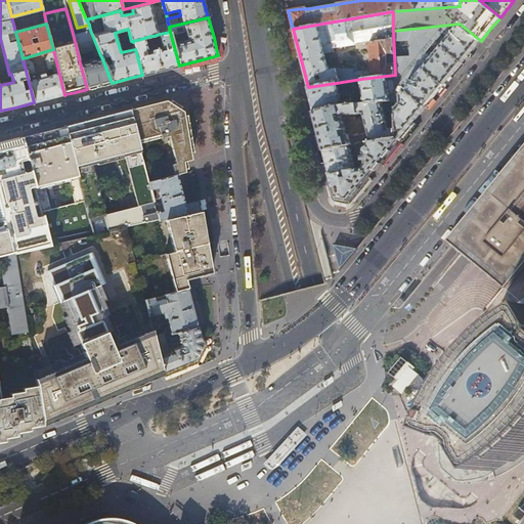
[(448,38),(460,24),(393,31),(395,75),(395,90),(400,85),(418,62),(433,44),(436,41),(442,33),(448,38)]
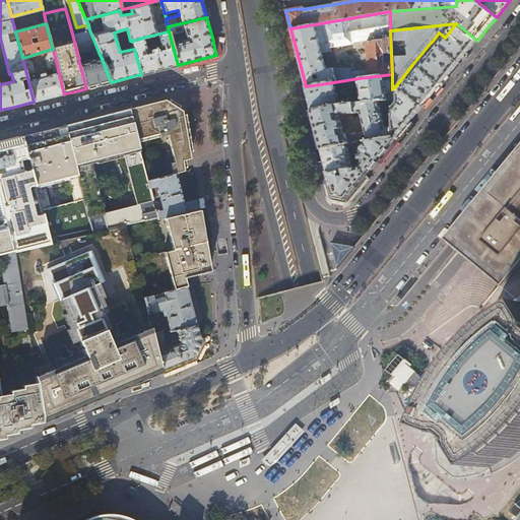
[(456,23),(445,38),(438,45),(459,63),(466,54),(477,41),(456,23)]
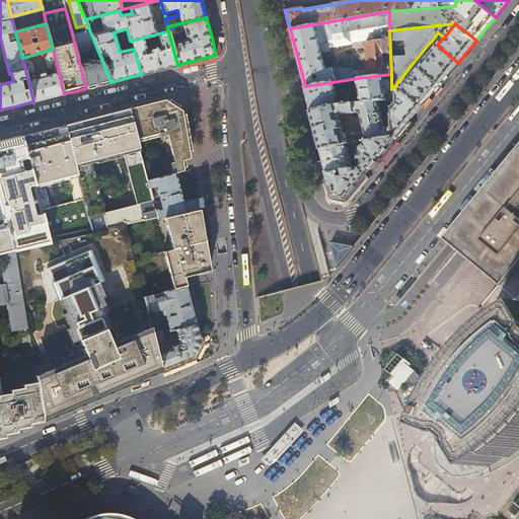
[(89,29),(72,33),(77,54),(92,50),(93,56),(99,55),(89,29)]
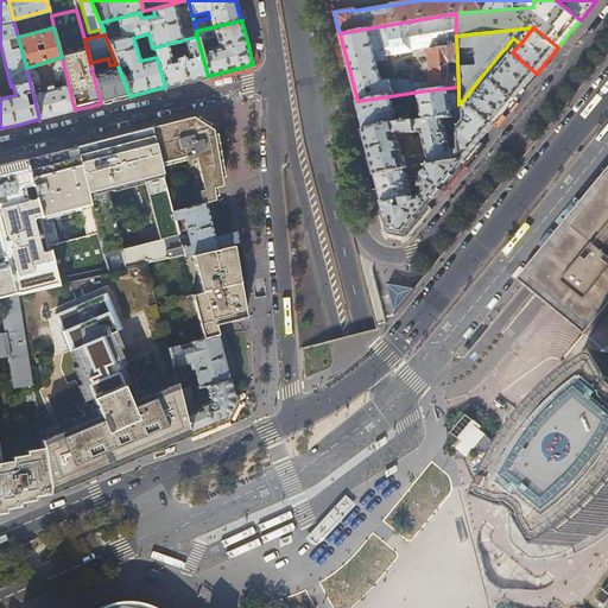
[(208,76),(197,37),(185,39),(189,55),(171,59),(168,44),(154,48),(154,49),(157,57),(165,87),(183,82),(208,76)]
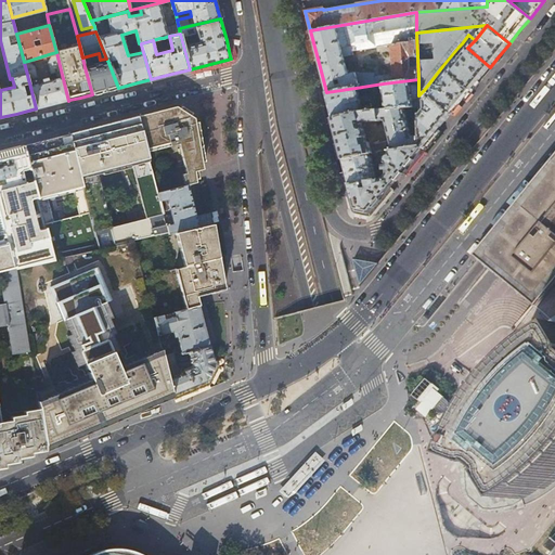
[(465,52),(459,47),(442,66),(470,90),(478,80),(490,67),(467,48),(465,52)]
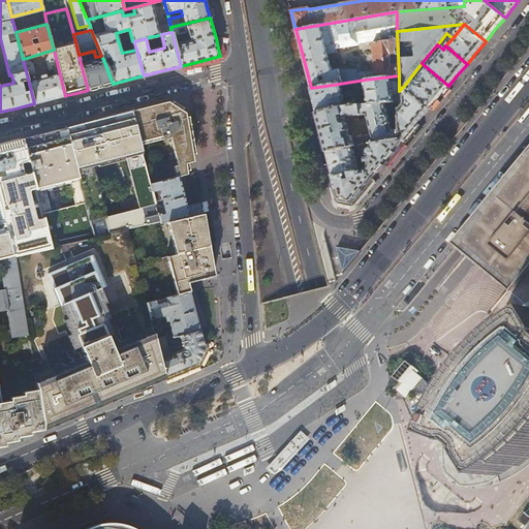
[(54,50),(50,51),(47,60),(49,70),(53,69),(54,72),(55,74),(33,81),(33,78),(32,74),(36,73),(32,63),(27,58),(23,59),(34,103),(48,100),(57,98),(65,96),(54,50)]
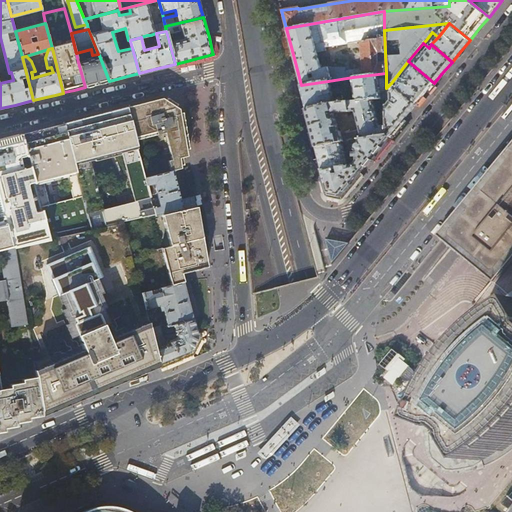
[(92,59),(78,62),(85,87),(87,87),(109,81),(99,55),(93,57),(92,59)]
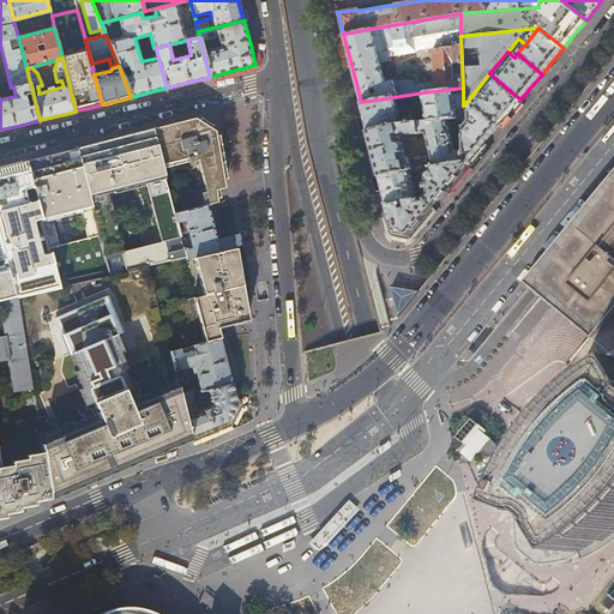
[(499,126),(509,113),(521,100),(489,73),(469,100),(499,126)]
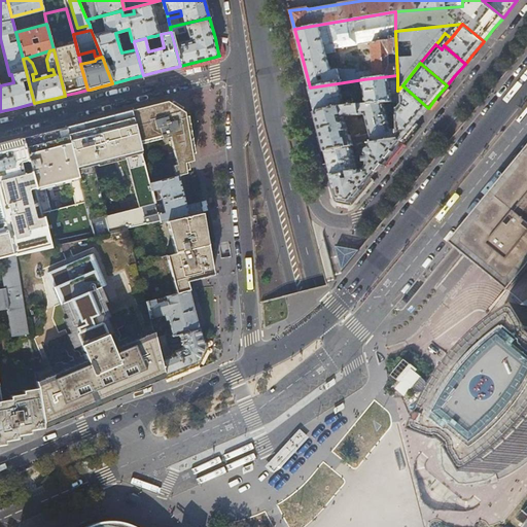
[(397,91),(397,75),(363,79),(366,105),(383,103),(391,102),(398,101),(397,91)]
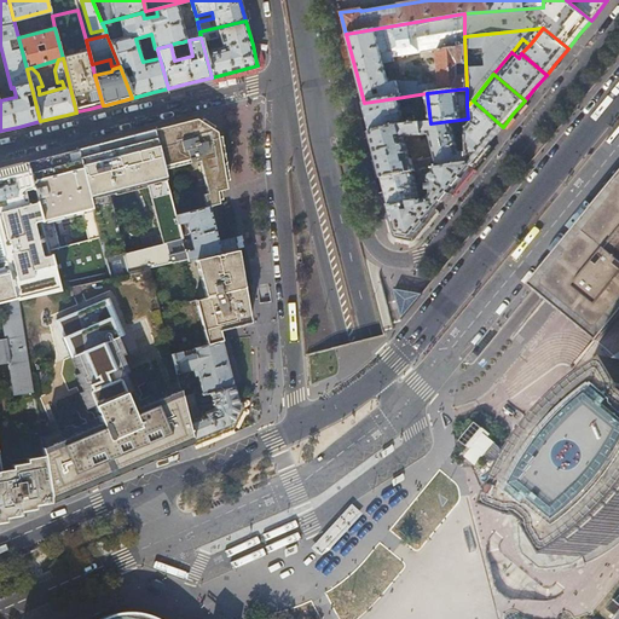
[(403,119),(397,98),(364,103),(366,115),(368,119),(371,133),(400,127),(414,125),(411,116),(403,119)]
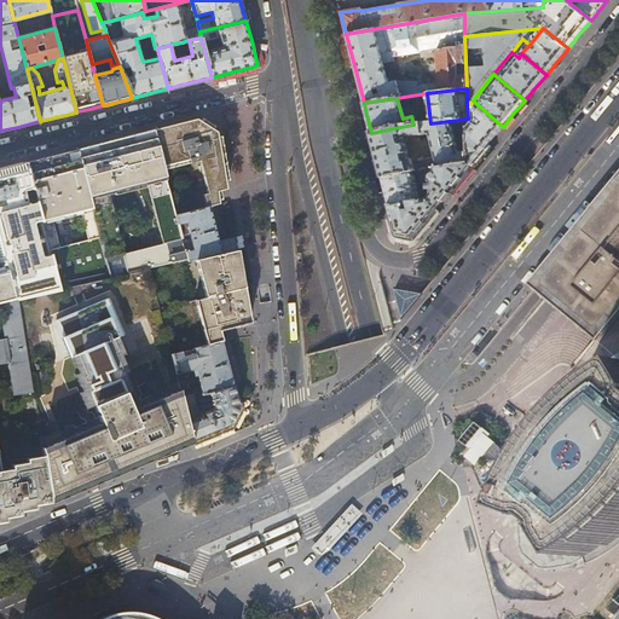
[(503,127),(473,100),(467,106),(468,119),(468,128),(468,140),(469,163),(470,166),(472,166),(489,144),(503,127)]
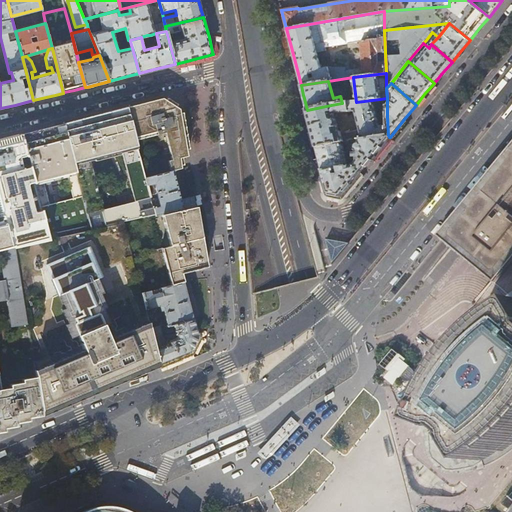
[(182,124),(180,110),(162,98),(158,99),(176,169),(182,168),(180,157),(188,156),(182,124)]
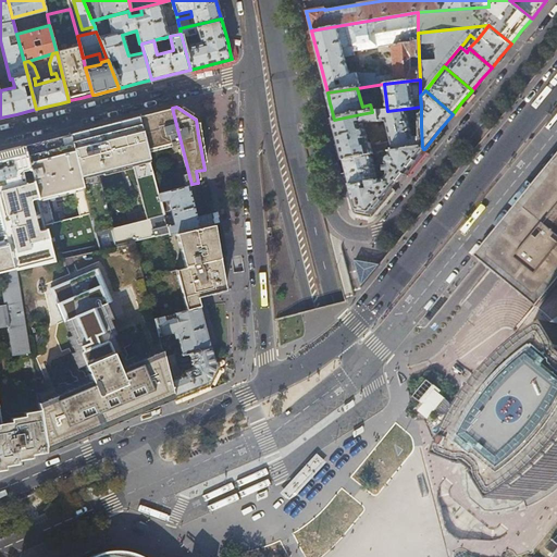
[(334,120),(331,107),(324,108),(329,121),(334,120)]
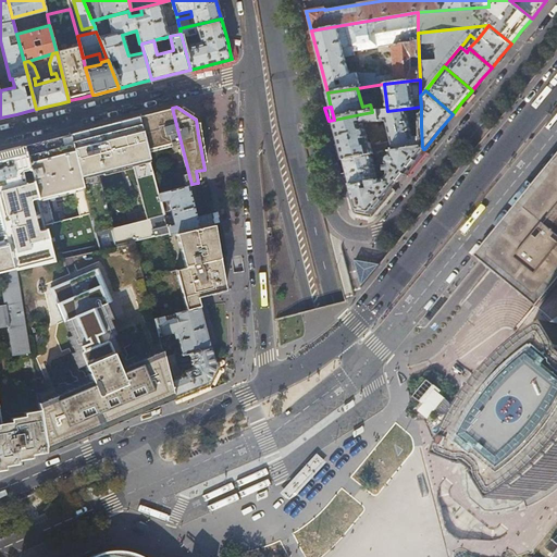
[(172,108),(138,116),(158,193),(159,193),(188,185),(192,184),(172,108)]
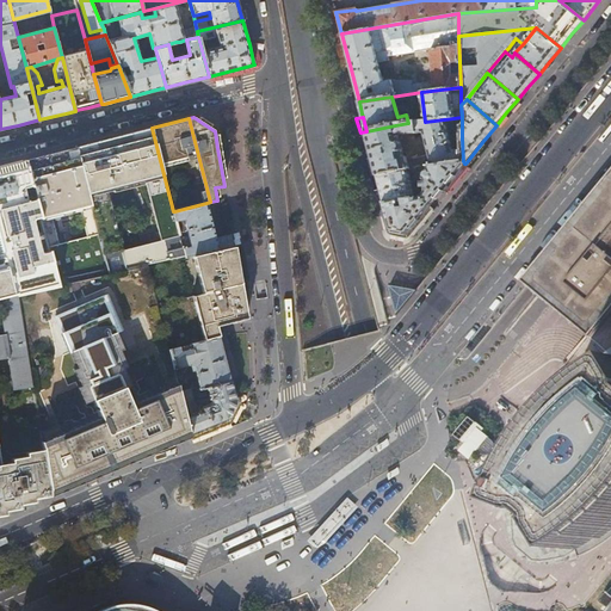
[(395,125),(366,131),(372,154),(374,158),(378,176),(463,161),(462,139),(450,141),(444,119),(425,122),(408,123),(395,125)]
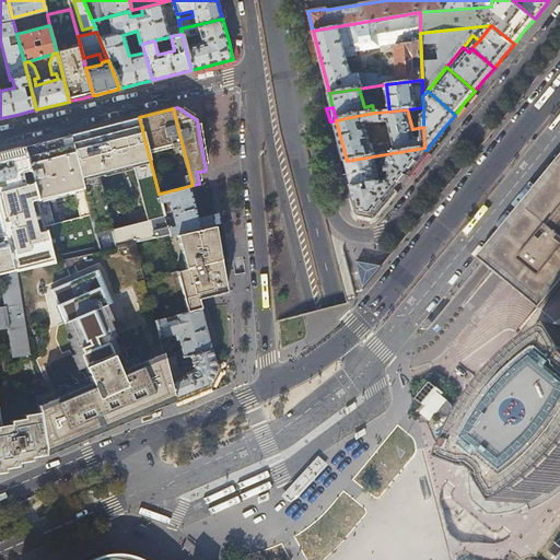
[(83,132),(71,136),(102,251),(136,243),(136,242),(170,234),(160,194),(159,194),(139,117),(119,123),(106,126),(83,132)]
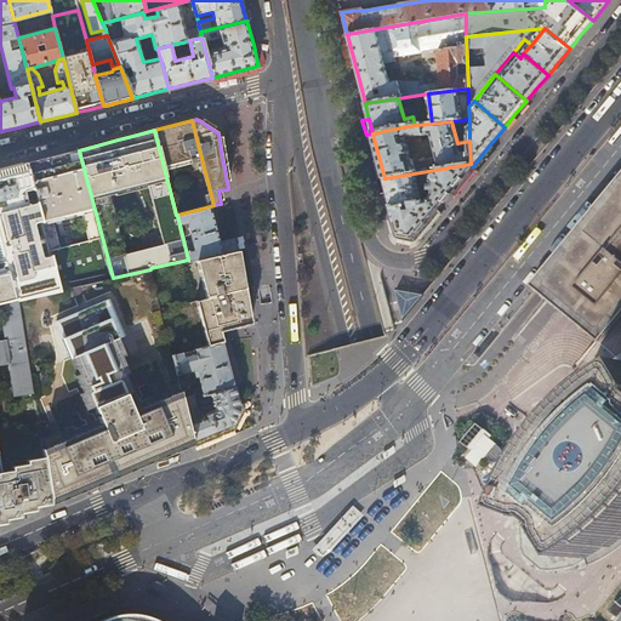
[(476,169),(494,147),(490,144),(473,166),(476,169)]
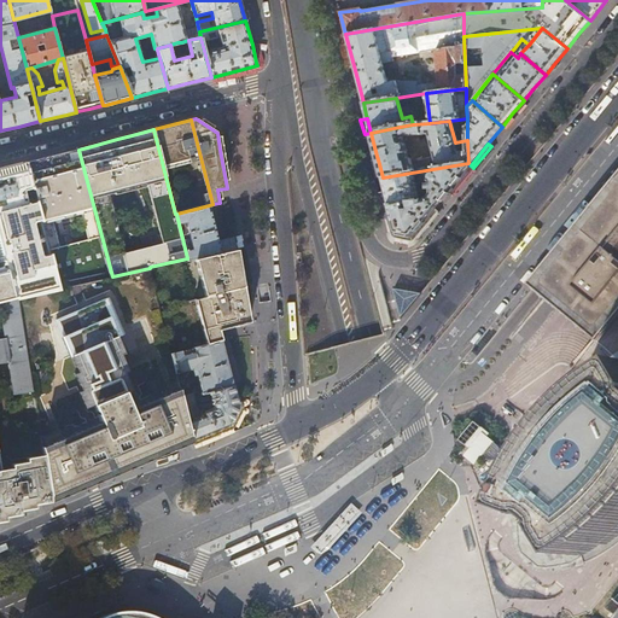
[(70,151),(41,158),(27,162),(42,219),(51,254),(60,289),(64,287),(64,286),(112,277),(79,150),(70,151)]
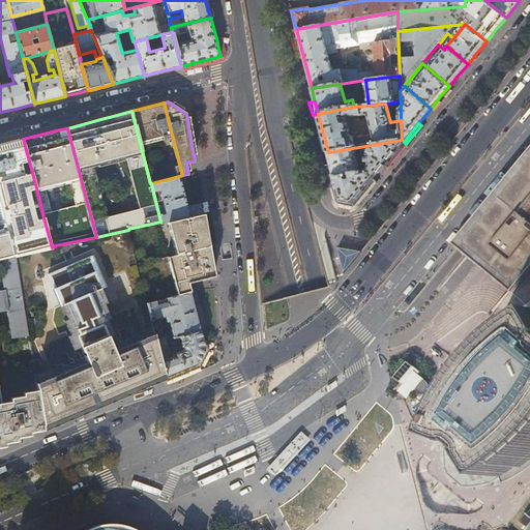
[(328,152),(324,137),(318,138),(322,153),(328,152)]
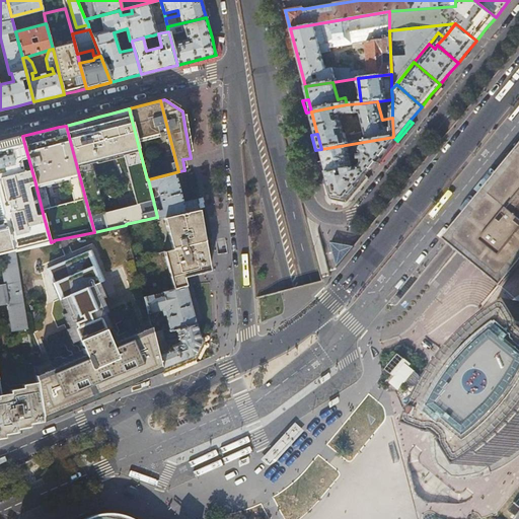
[(0,251),(15,248),(15,250),(51,242),(43,213),(39,214),(39,211),(38,208),(38,206),(36,203),(35,200),(34,198),(32,195),(31,192),(29,190),(28,184),(35,183),(22,136),(0,141),(0,208),(3,222),(0,220),(0,251)]
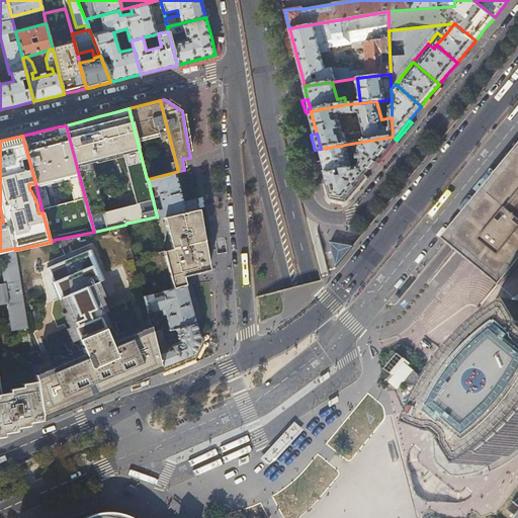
[(375,161),(394,139),(393,137),(321,149),(328,178),(333,195),(337,196),(345,198),(349,193),(364,175),(375,161)]
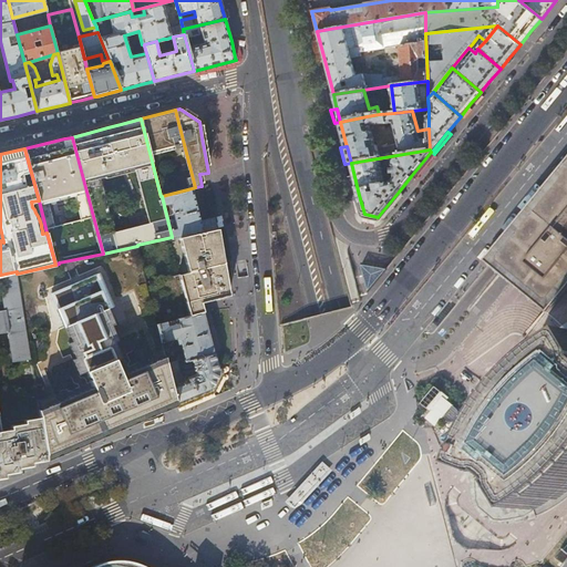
[(414,178),(434,154),(431,152),(411,176),(414,178)]
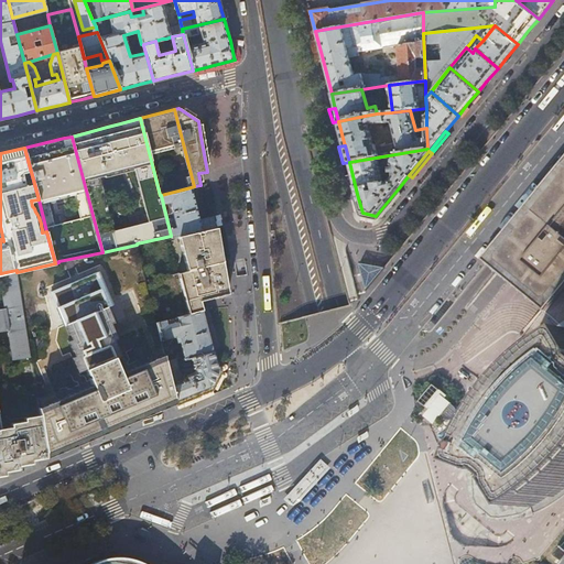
[(544,310),(546,306),(553,299),(559,291),(563,295),(563,166),(488,260),(495,266),(510,280),(544,310)]
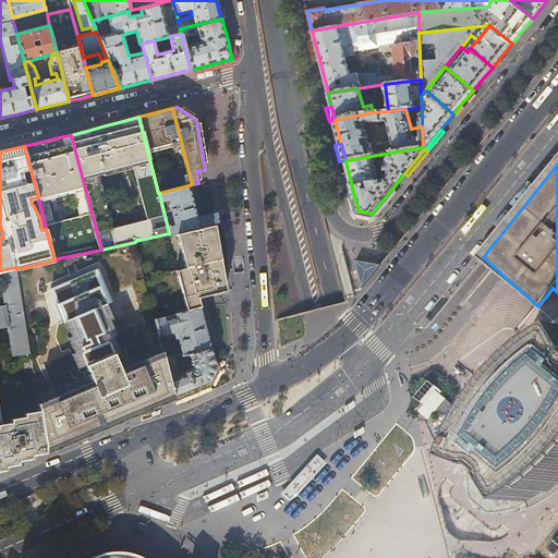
[(199,228),(189,185),(159,193),(169,233),(169,234),(178,232),(199,228)]
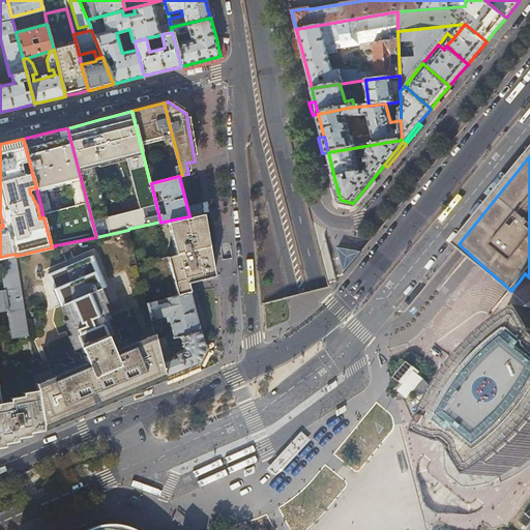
[(360,199),(375,181),(373,179),(357,198),(360,199)]
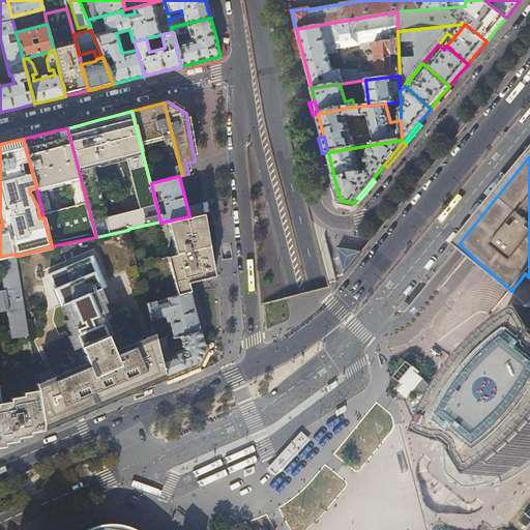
[(341,200),(335,182),(328,183),(333,202),(339,205),(344,206),(345,201),(341,200)]
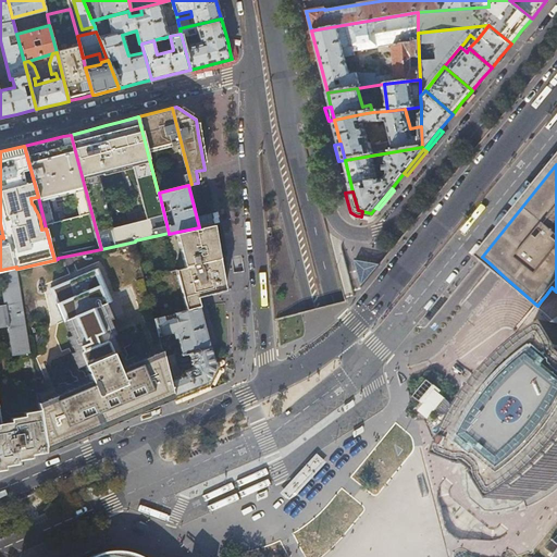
[(213,221),(221,220),(219,210),(211,211),(213,221)]
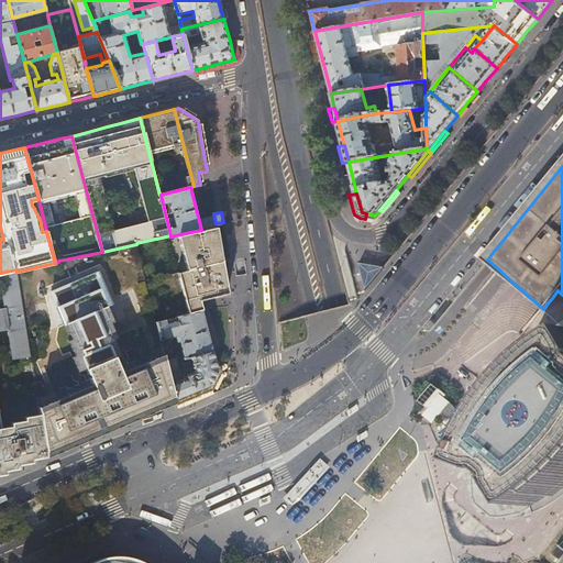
[(217,227),(201,230),(179,234),(188,269),(146,280),(156,322),(201,310),(199,300),(206,299),(222,295),(228,293),(223,267),(217,227)]
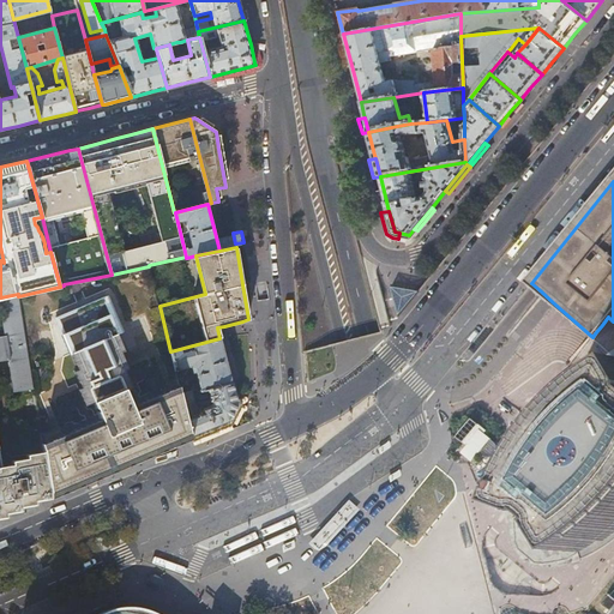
[(149,266),(112,275),(64,284),(64,286),(60,287),(18,296),(32,387),(42,451),(50,499),(88,482),(144,458),(191,438),(180,393),(170,351),(160,306),(149,266)]
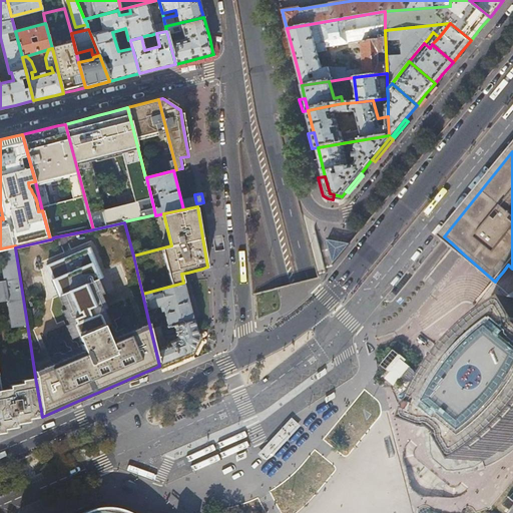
[(337,242),(326,239),(369,459),(373,458),(377,456),(349,245),(337,242)]
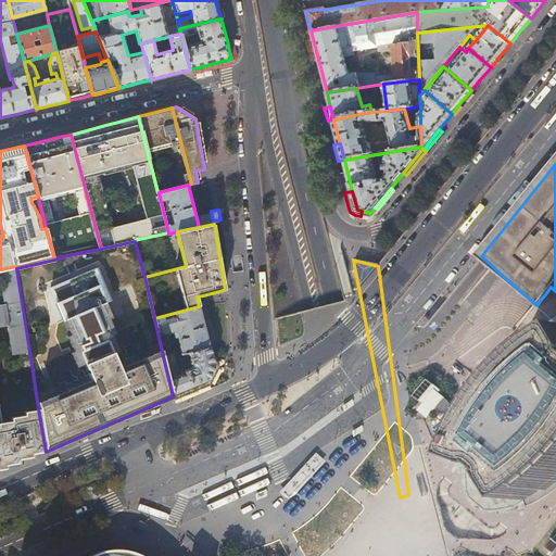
[(29,351),(16,268),(16,266),(0,269),(0,278),(4,303),(5,307),(0,307),(0,325),(8,324),(12,353),(29,351)]
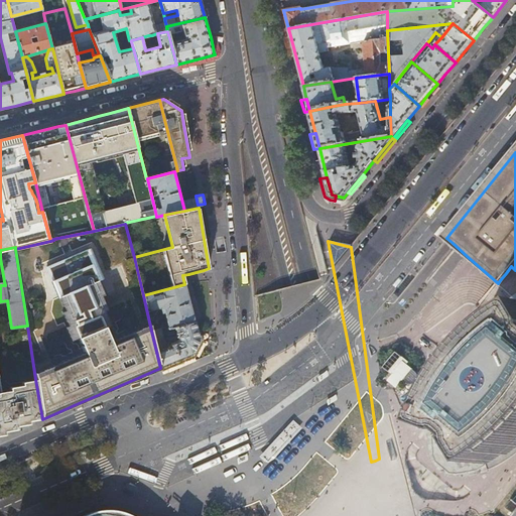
[(506,273),(500,280),(515,289),(515,270),(511,266),(506,273)]
